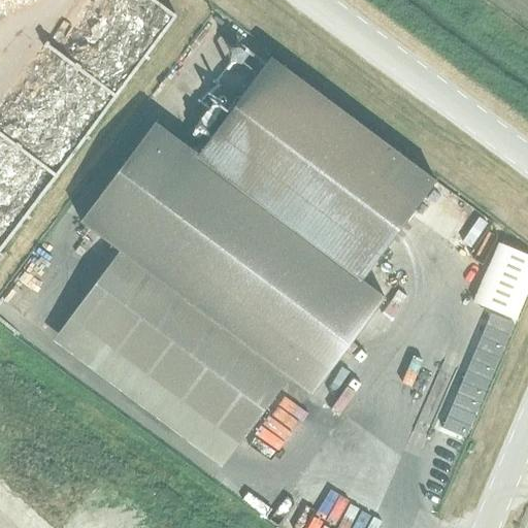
[(80,221),(120,251),(70,317),(239,443),(289,377),(311,395),(385,297),(361,281),(436,180),(271,57),(198,155),(155,122),(80,221)]
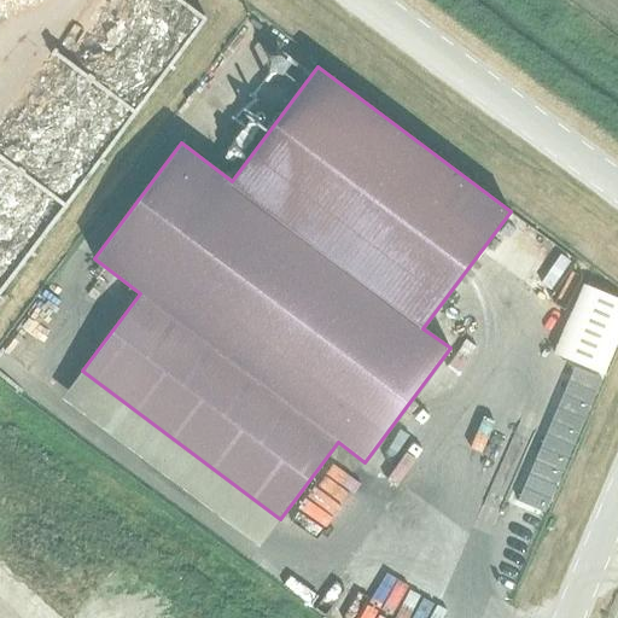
[(525,273),(538,283),(559,255),(546,246),(525,273)]
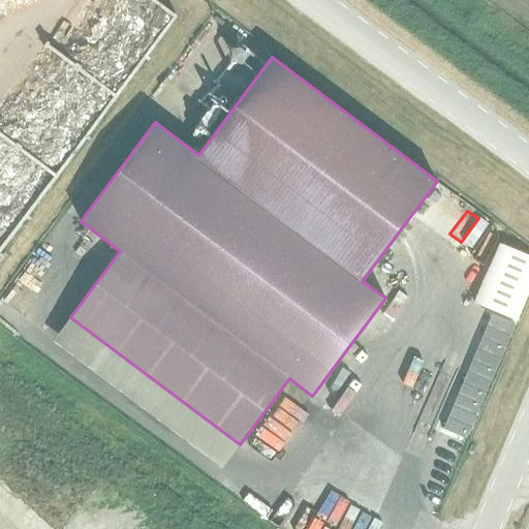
[(0,254),(10,243),(0,234),(0,254)]
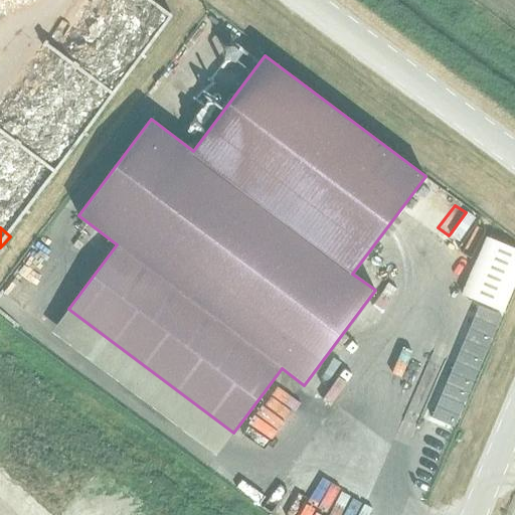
[(514,282),(514,248),(486,236),(462,295),(502,312),(514,282)]
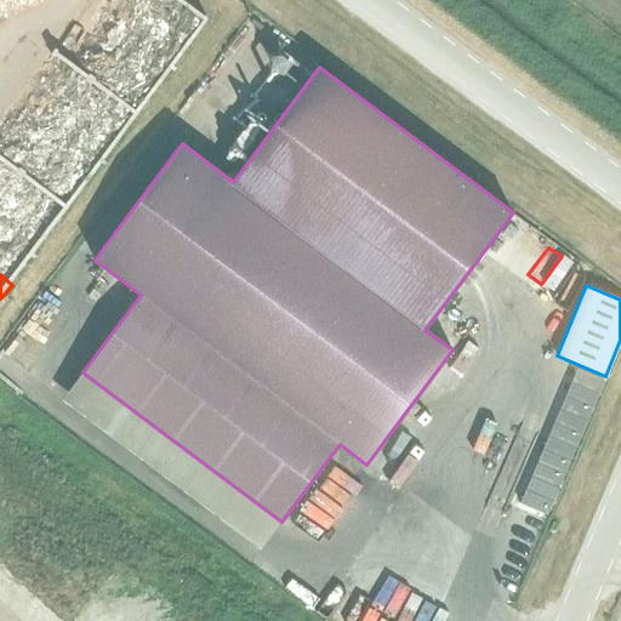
[(575,370),(519,502),(546,514),(602,381),(575,370)]
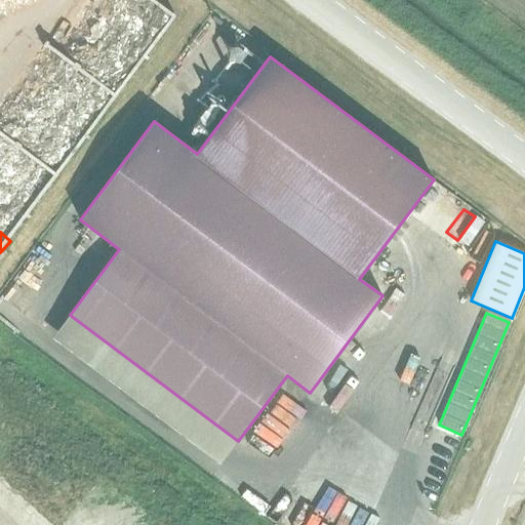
[(341,353),(326,379),(347,391),(362,364),(341,353)]
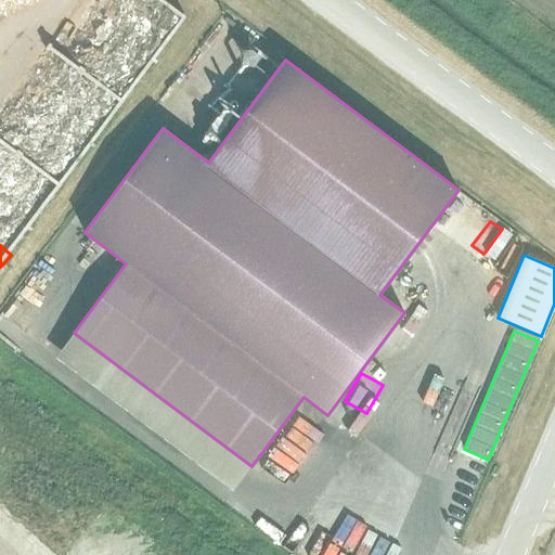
[(338,492),(306,550),(314,554),(333,554),(344,537),(357,544),(372,517),(348,504),(350,500),(338,492)]
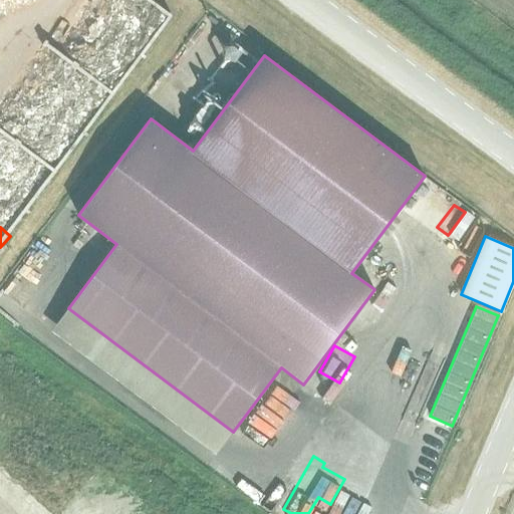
[(262,494),(269,487),(253,472),(246,480),(262,494)]
